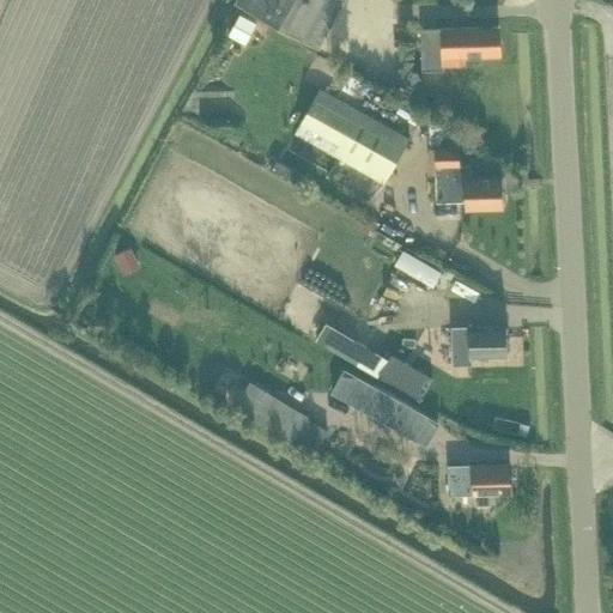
[(244,0),(243,2),(321,44),(344,0),(244,0)]
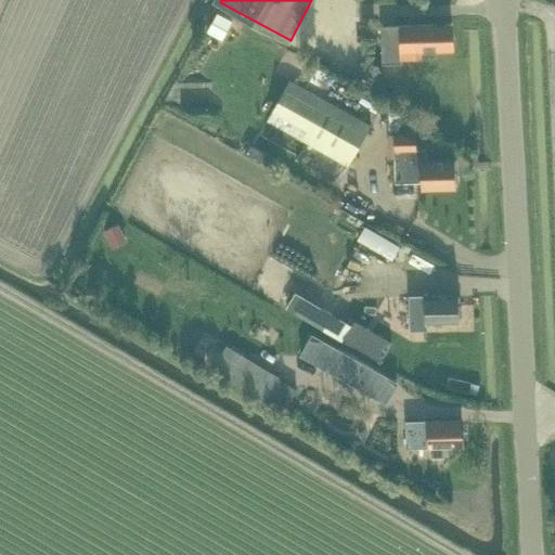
[(217,12),(206,31),(221,39),(231,21),(217,12)]
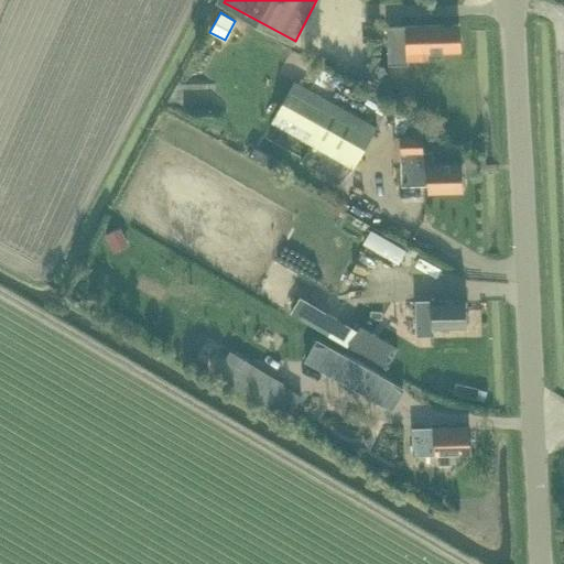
[(427,60),(427,51),(461,50),(459,25),(400,26),(387,28),(388,64),(408,64),(408,60),(427,60)]
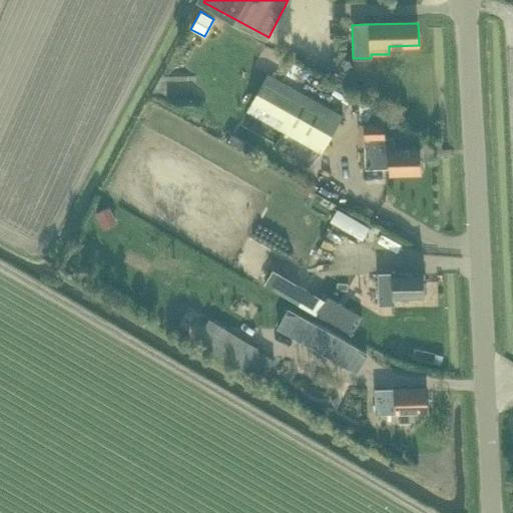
[(269,73),(246,111),(301,142),(322,154),(343,114),(269,73)]
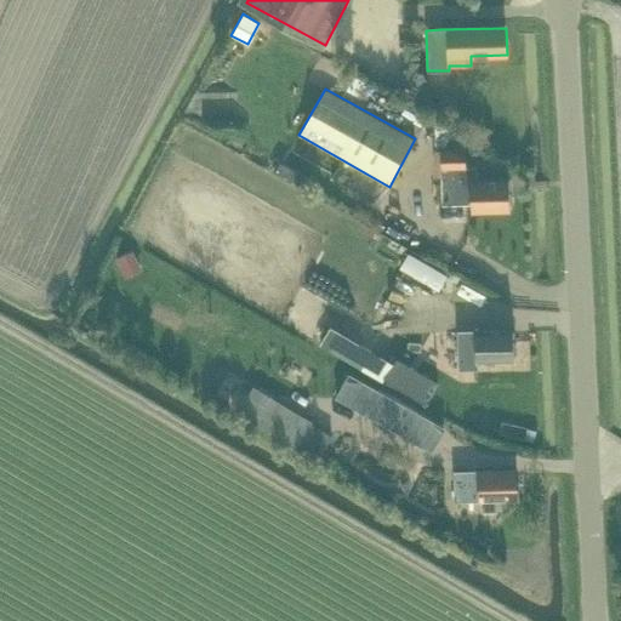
[(466,147),(476,129),(449,114),(439,132),(466,147)]
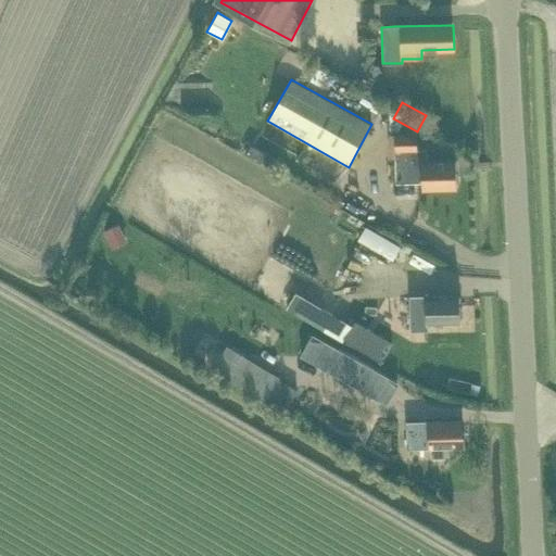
[(427,159),(427,158),(427,149),(421,149),(420,131),(391,133),(389,131),(391,159),(395,159),(395,184),(420,182),(421,189),(457,188),(456,159),(427,159)]
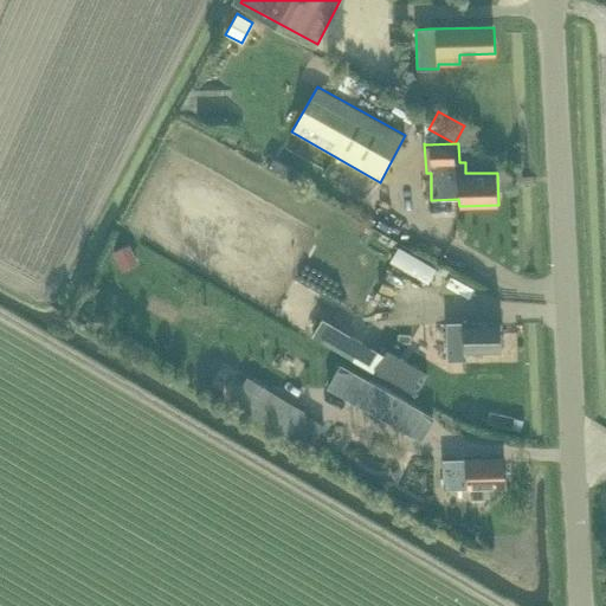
[(274,156),(268,167),(291,180),(297,169),(274,156)]
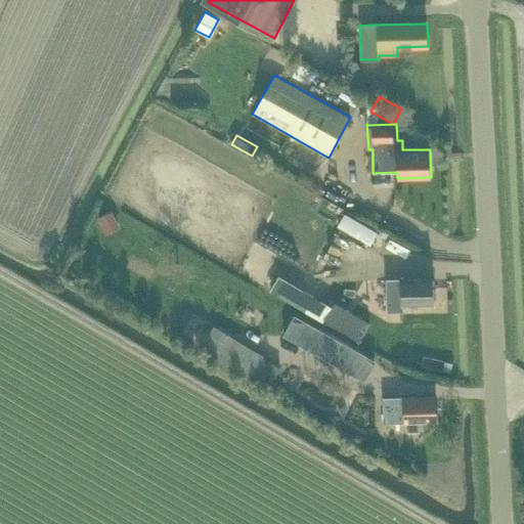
[(353,221),(335,254),(346,261),(364,227),(353,221)]
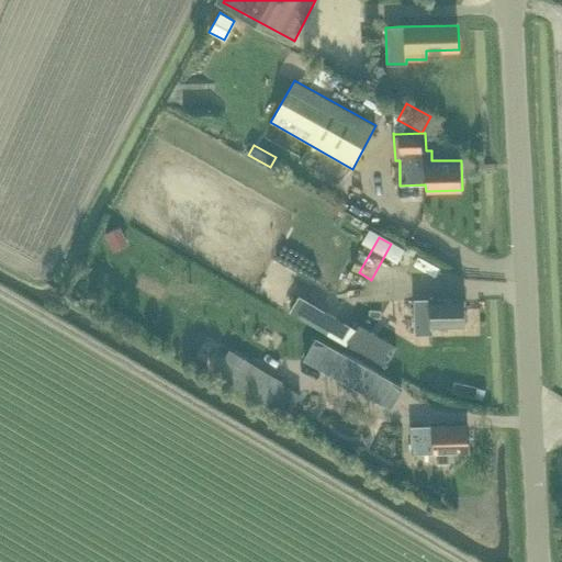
[(464,299),(416,300),(417,333),(431,333),(431,326),(465,325),(465,322),(468,319),(468,313),(464,310),(464,299)]
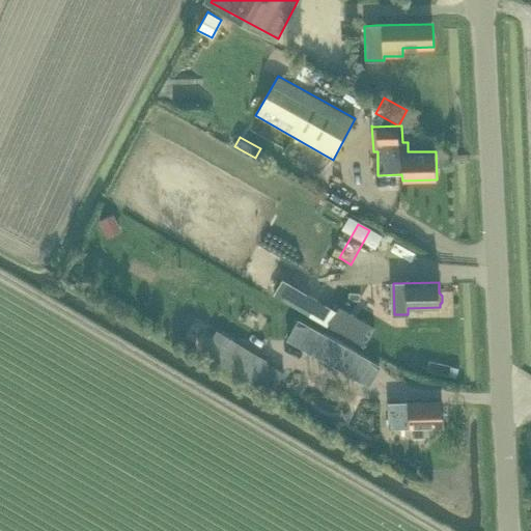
[(364,345),(374,328),(338,306),(328,325),(364,345)]
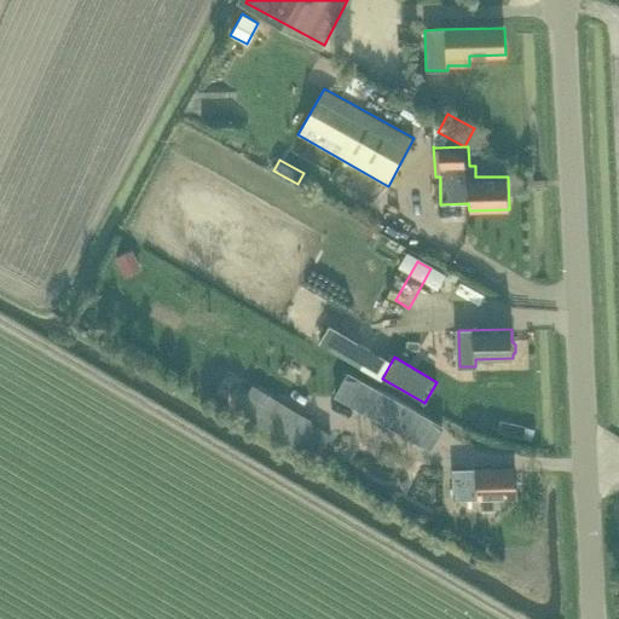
[(429,449),(443,424),(362,379),(347,404),(429,449)]
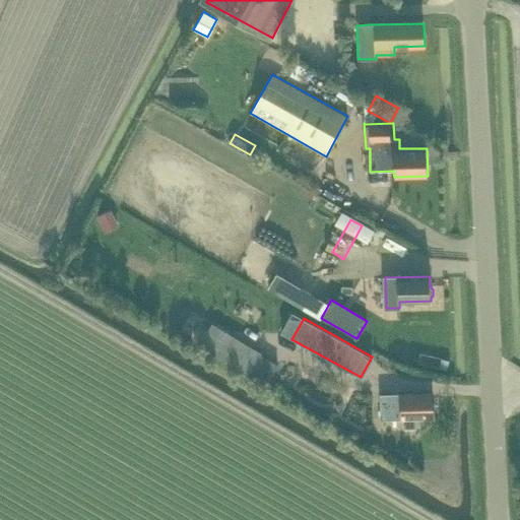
[(211,325),(200,345),(249,373),(250,371),(260,353),(211,325)]
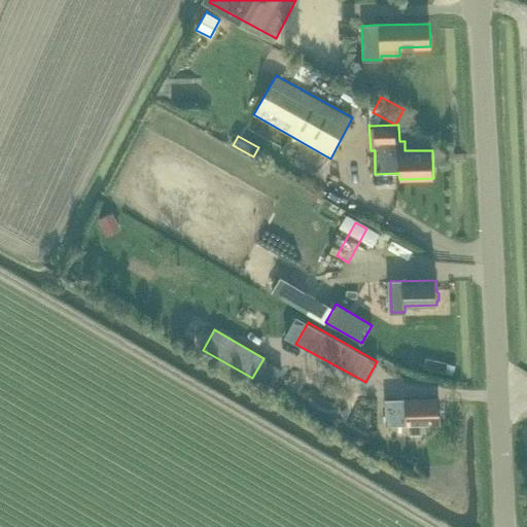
[(456,365),(448,363),(445,374),(453,376),(456,365)]
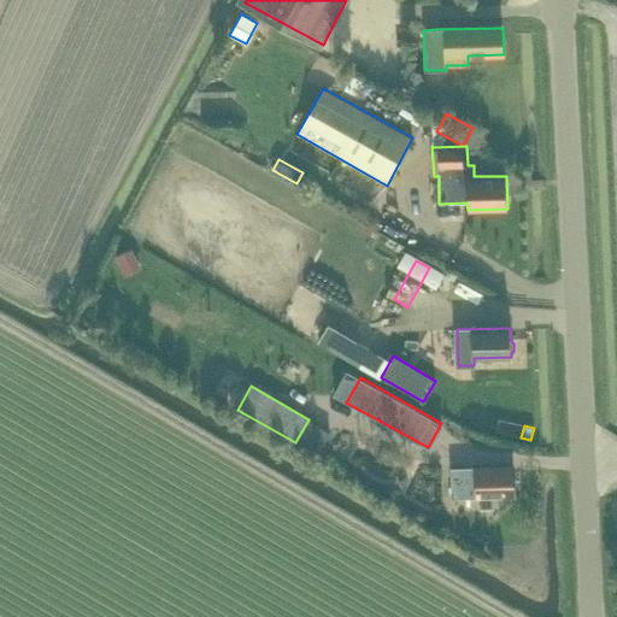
[(451,469),(452,497),(479,497),(479,507),(493,506),(493,495),(513,495),(513,468),(451,469)]
